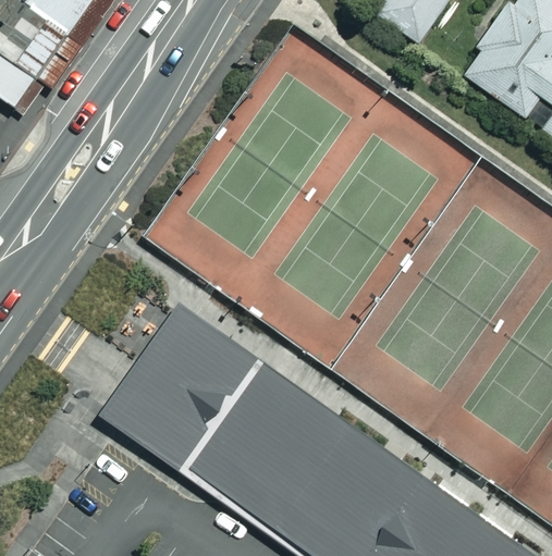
[(19,0),(0,0),(0,101),(14,111),(36,78),(68,35),(19,0)]
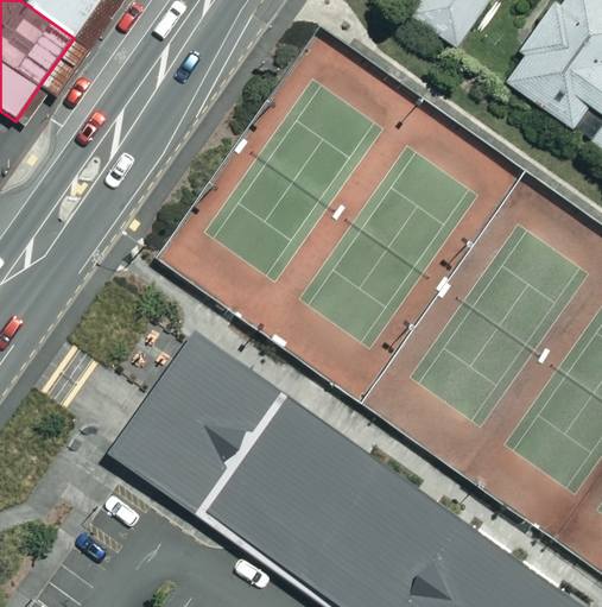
[(20,0),(74,38),(100,0),(20,0)]
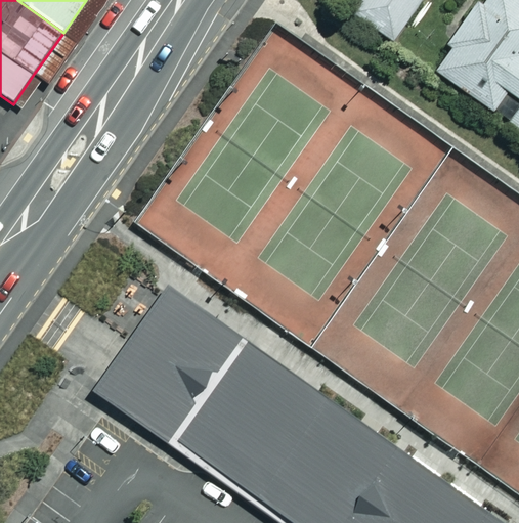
[(420,0),(361,0),(352,13),(392,41),(394,39),(420,1),(420,0)]
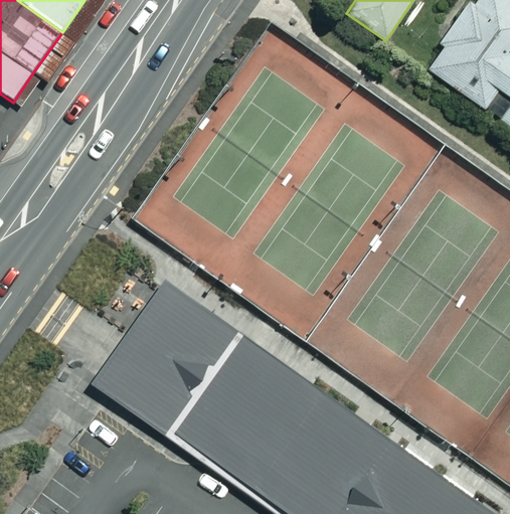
[(509,0),(480,0),(477,5),(473,1),(451,30),(442,42),(447,45),(430,67),(483,108),(498,89),(509,98),(509,106),(500,120),(509,127),(509,0)]
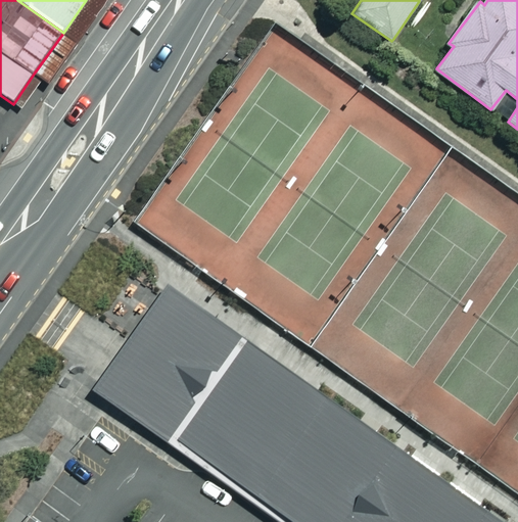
[(503,521),(477,503),(448,482),(437,475),(409,455),(399,447),(391,442),(374,429),(357,418),(315,387),(168,284),(93,390),(279,521),(503,521)]
